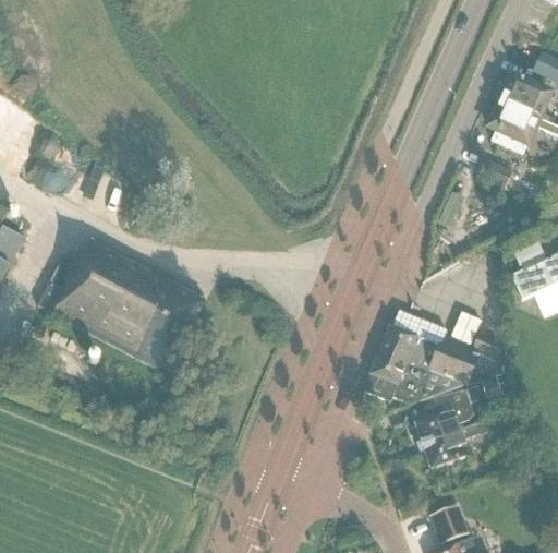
[(557,83),(557,58),(541,50),(531,70),(557,83)]
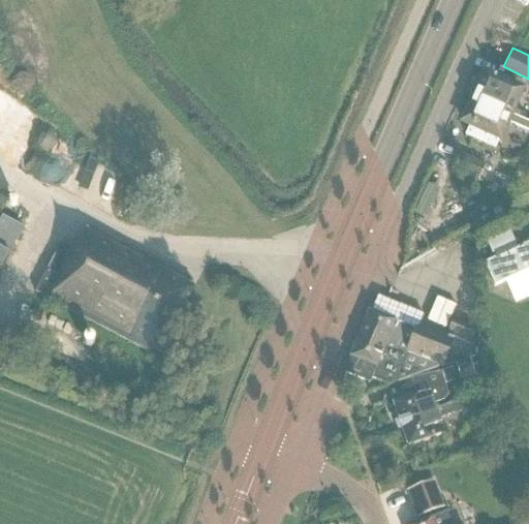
[(472,96),(522,118),(525,113),(511,106),(521,88),(484,71),(472,96)]
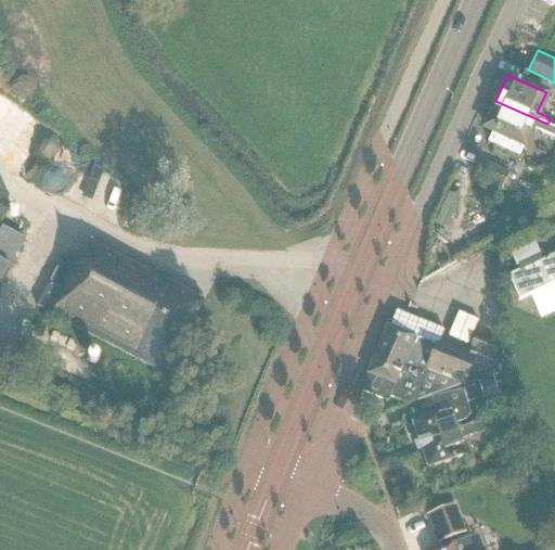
[(545,128),(547,124),(495,101),(485,125),(493,129),(488,140),(518,153),(532,123),(545,128)]
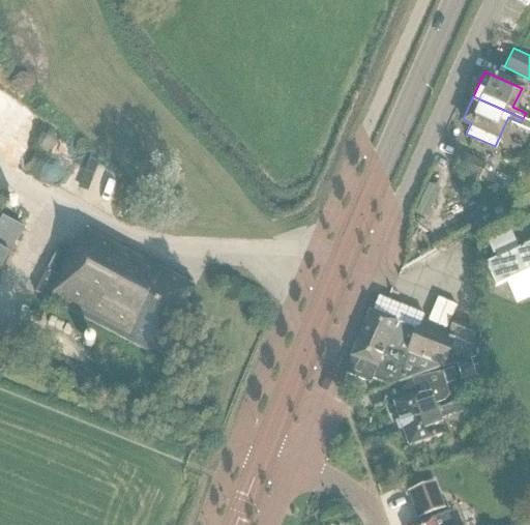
[(478,178),(486,163),(459,150),(452,166),(478,178)]
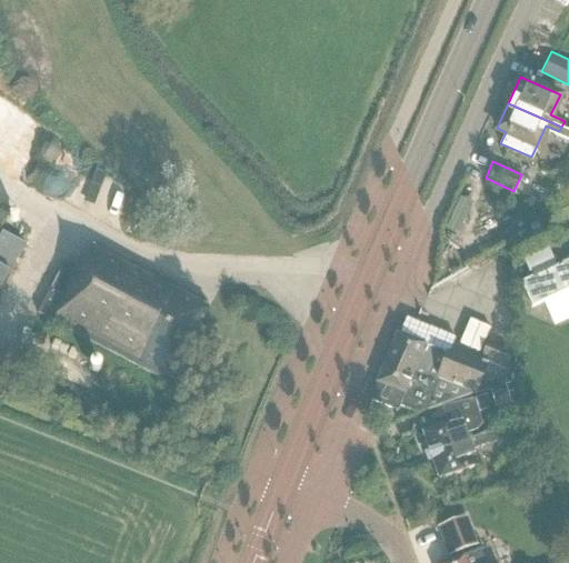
[(0,233),(0,283),(22,241),(2,230),(0,233)]
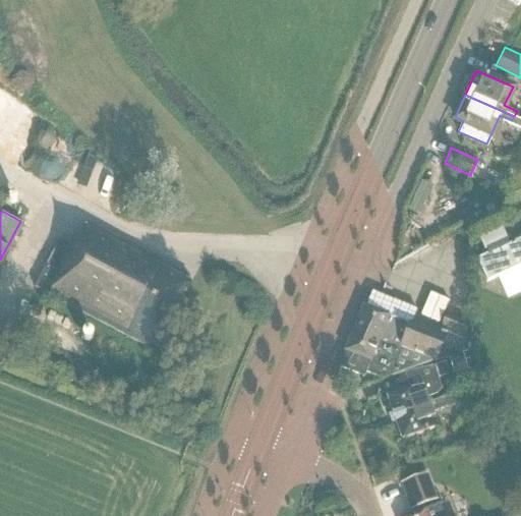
[(163,261),(87,220),(76,238),(73,237),(70,242),(59,236),(34,284),(45,290),(155,348),(190,280),(161,265),(163,261)]
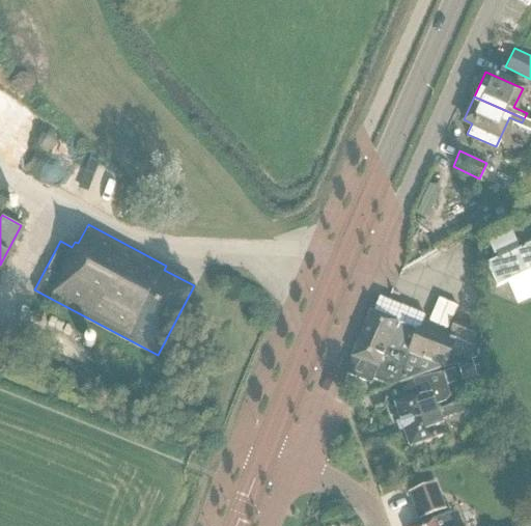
[(530,240),(485,260),(496,283),(530,267),(530,240)]
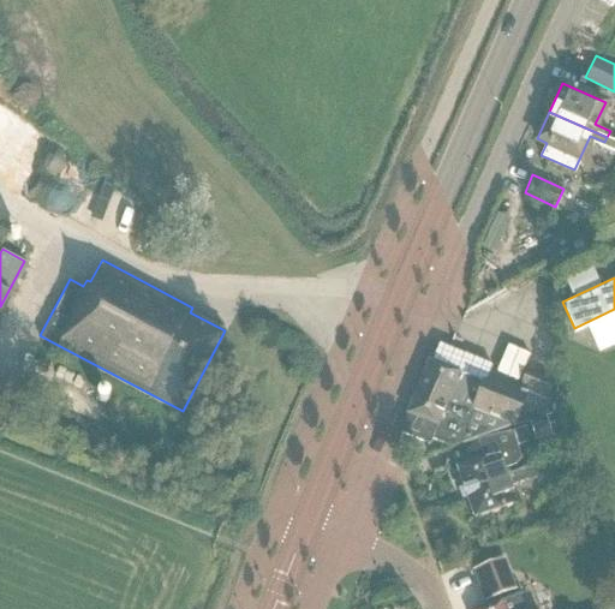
[(472,407),(484,381),(429,358),(406,412),(407,412),(401,429),(430,441),(431,436),(452,445),(460,440),(467,437),(477,416),(473,409),(472,407)]
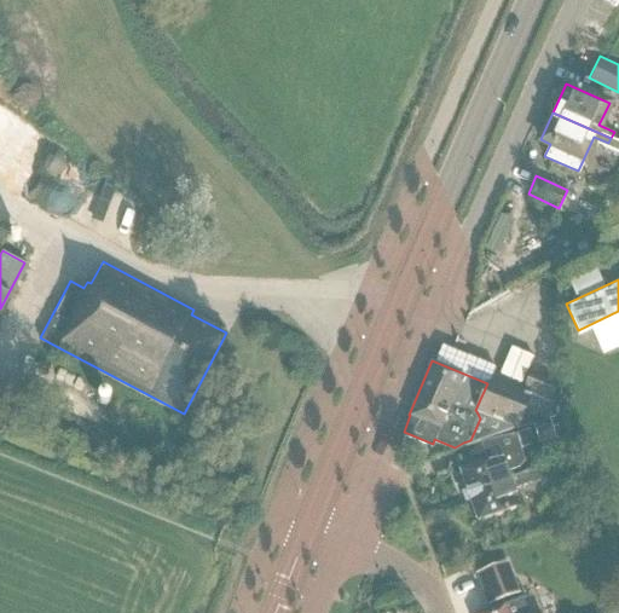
[(550,398),(557,381),(531,370),(524,387),(550,398)]
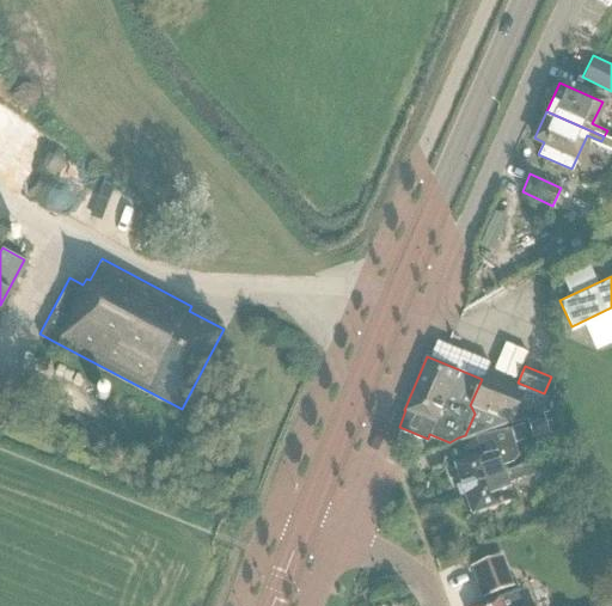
[(475,414),(465,435),(507,421),(509,422),(521,393),(482,377),(482,379),(470,405),(471,406),(475,414)]
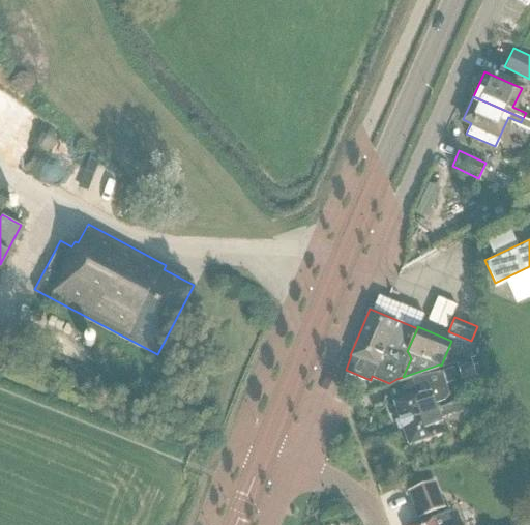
[(455,360),(459,372),(473,368),(472,365),(478,362),(475,353),(455,360)]
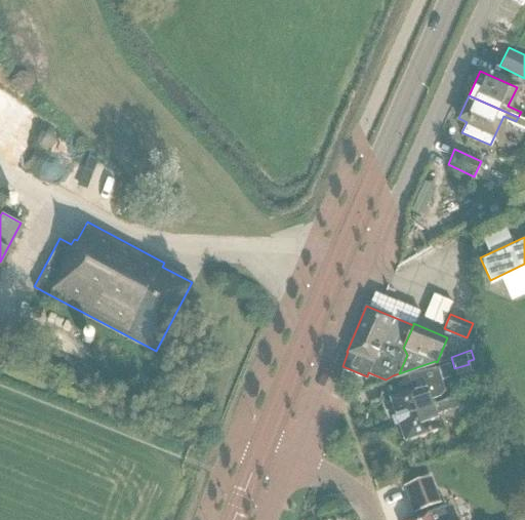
[(412,410),(432,403),(430,397),(446,391),(441,377),(453,373),(449,360),(407,372),(413,390),(390,398),(395,415),(394,415),(396,423),(409,418),(408,415),(412,411),(412,410)]
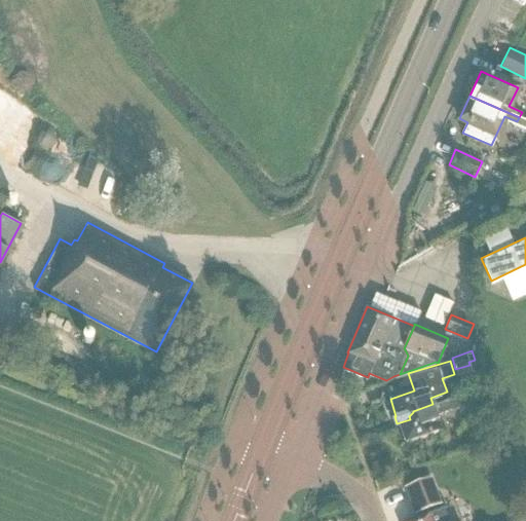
[(410,419),(397,423),(398,423),(399,423),(405,441),(441,429),(436,414),(463,404),(460,396),(444,401),(444,400),(433,404),(413,411),(413,412),(409,416),(410,419)]
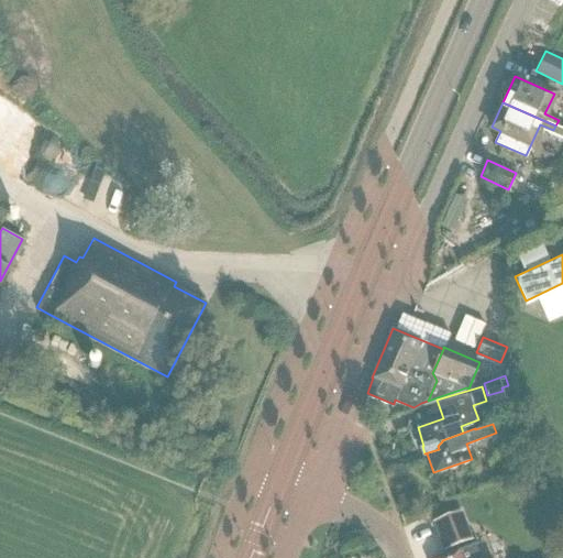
[(443,549),(473,537),(461,507),(432,520),(443,549)]
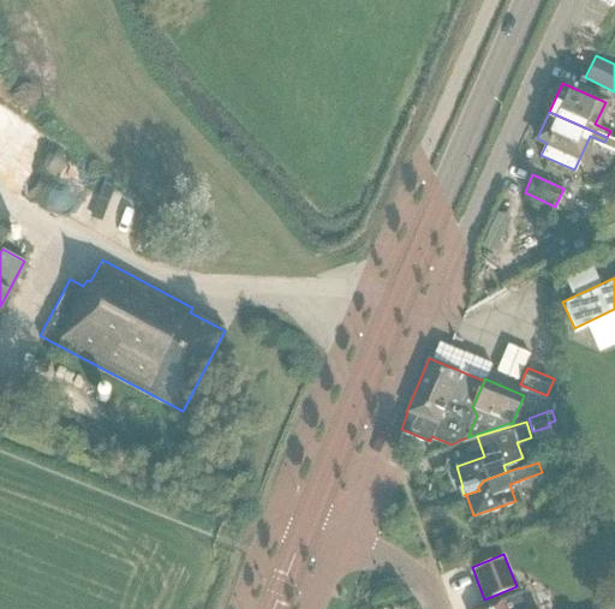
[(529,608),(520,590),(471,608),(536,608),(536,605),(529,608)]
